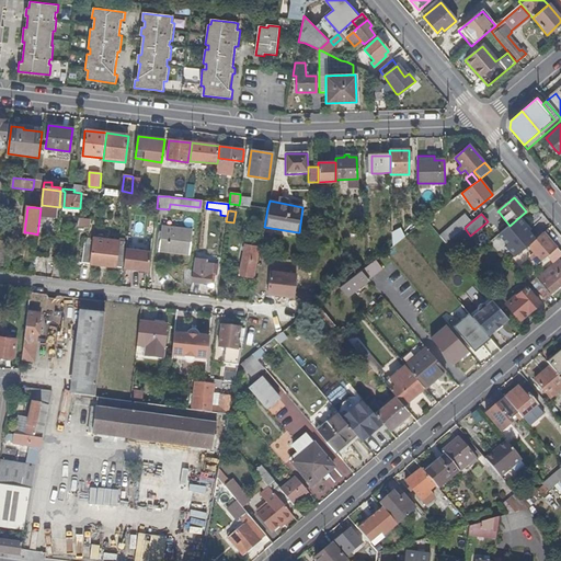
[(465,228),(469,224),(464,217),(439,237),(446,244),(465,228)]
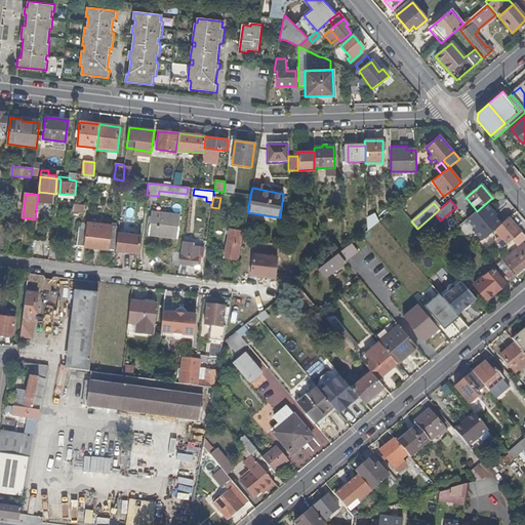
[(500,224),(495,217),(497,216),(486,203),(477,211),(463,223),(480,242),(493,231),(500,224)]
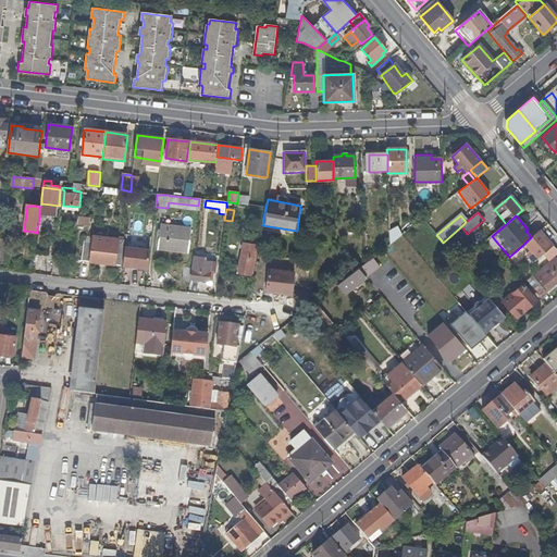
[(188,252),(192,230),(161,225),(158,248),(188,252)]
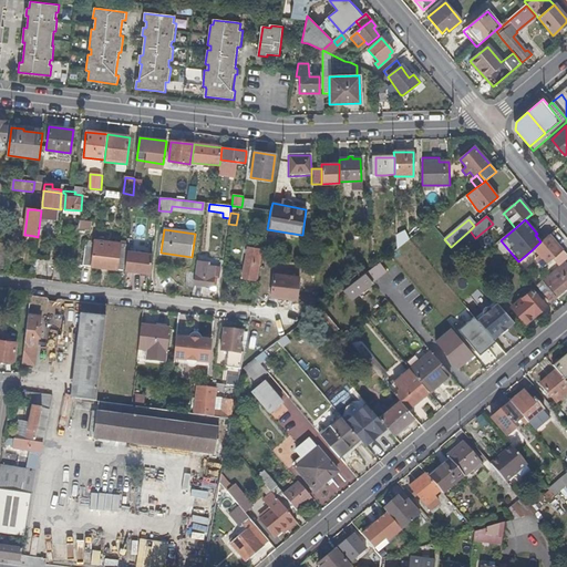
[(88,243),(90,232),(79,230),(76,241),(88,243)]
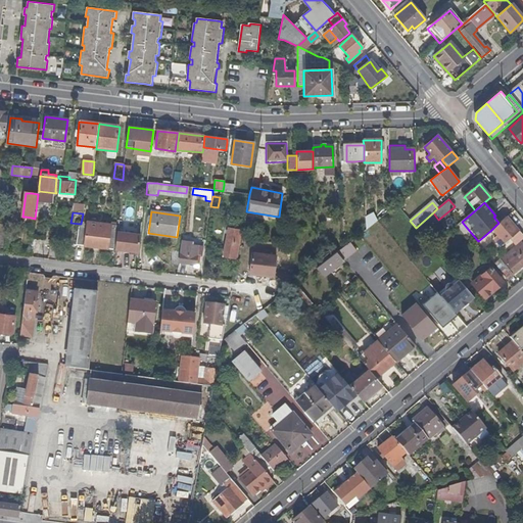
[(515,246),(522,239),(522,235),(507,217),(498,223),(491,230),(497,237),(494,240),(495,241),(500,246),(501,246),(509,239),(515,246)]
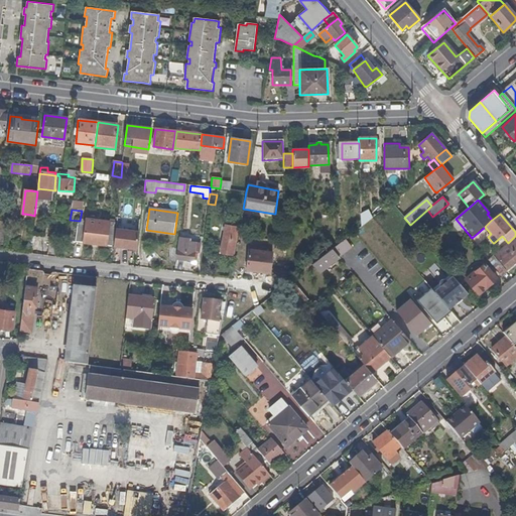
[(112,246),(115,223),(87,219),(86,226),(84,243),(112,246)]
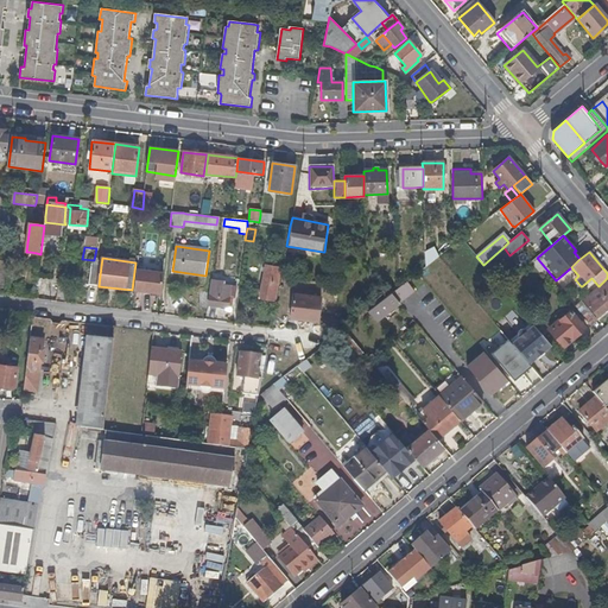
[(99,286),(101,266),(92,265),(89,285),(99,286)]
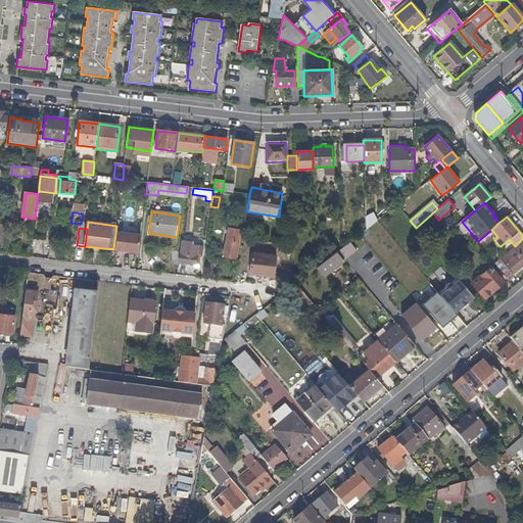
[(237,259),(241,235),(235,234),(235,229),(229,228),(224,256),(232,258),(237,259)]
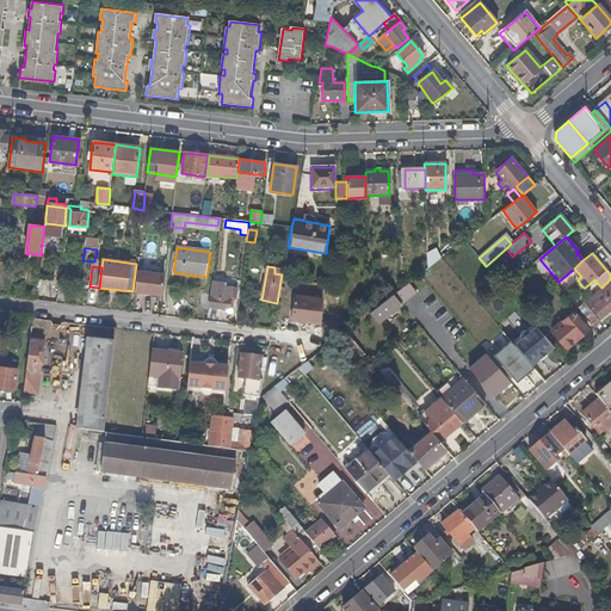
[(162,295),(165,275),(137,272),(135,292),(162,295)]
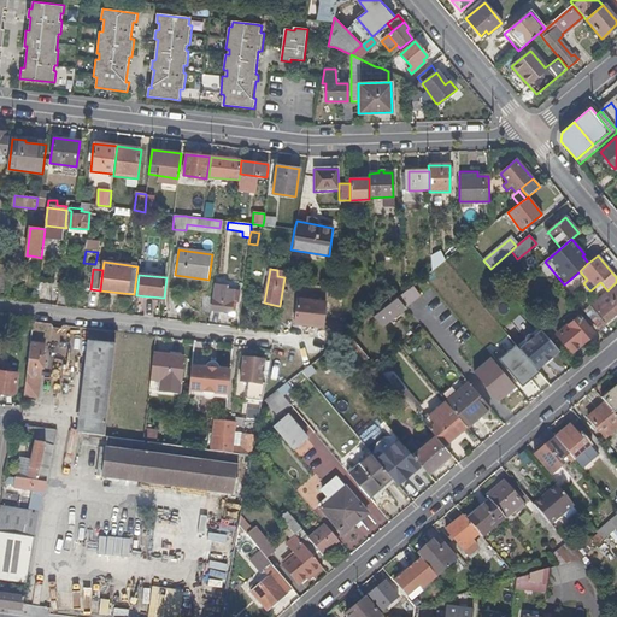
[(234,311),(235,298),(238,298),(238,291),(224,289),(225,286),(213,285),(212,297),(211,309),(234,311)]
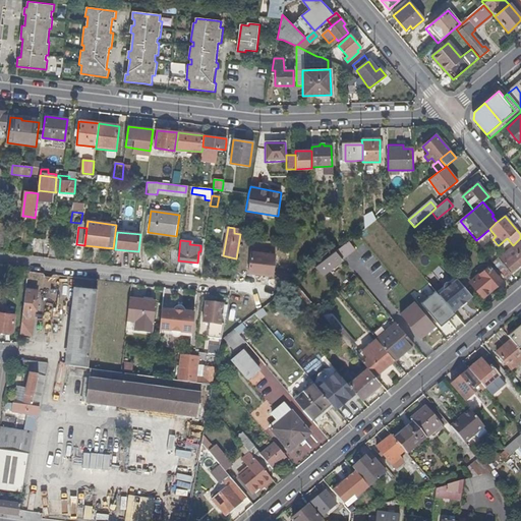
[(342,261),(355,250),(348,242),(339,248),(335,251),(342,261)]
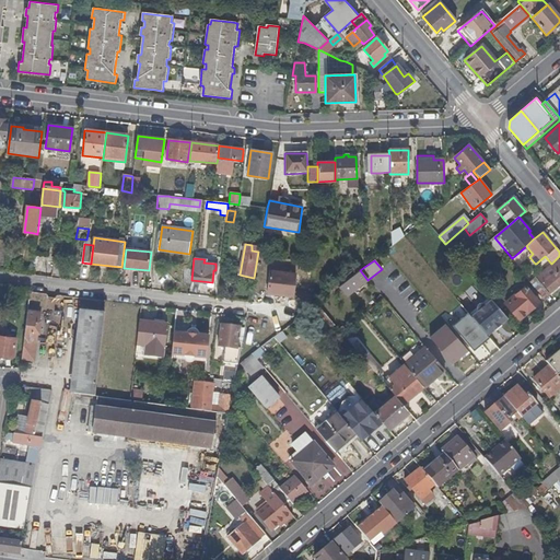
[(545,282),(559,269),(559,261),(558,260),(552,265),(557,269),(553,271),(550,267),(539,276),(545,282)]
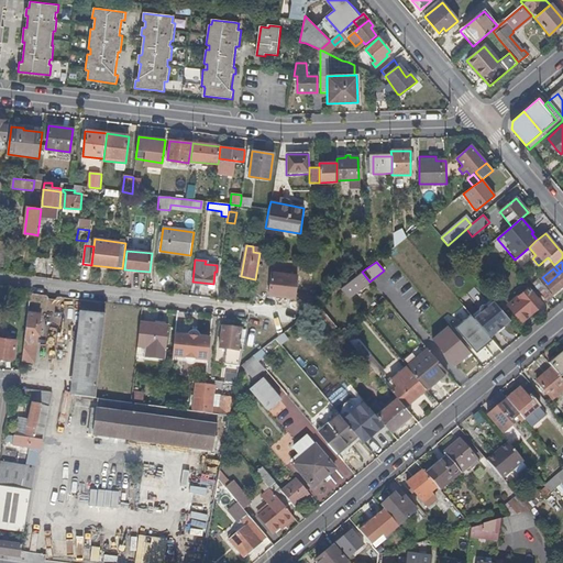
[(527,277),(532,273),(528,267),(522,273),(523,275),(527,277)]
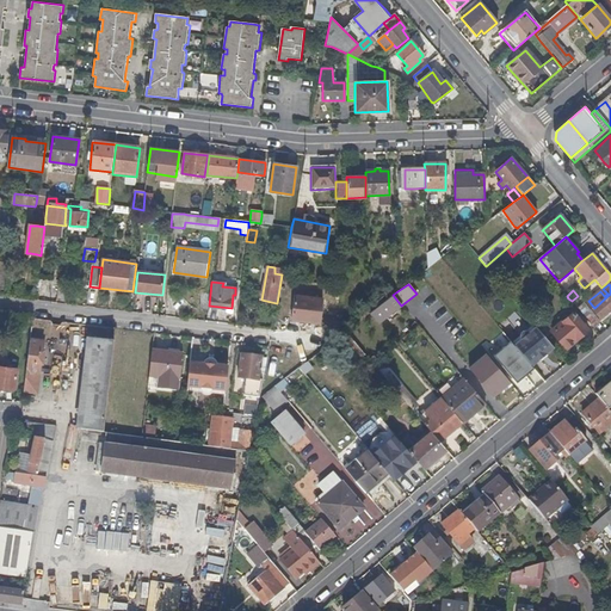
[(582,303),(590,297),(584,291),(578,296),(572,301),(576,307),(576,308),(582,303)]
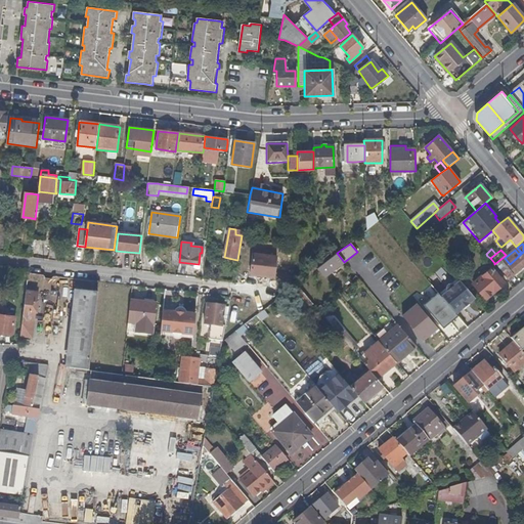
[(179,262),(180,252),(173,251),(171,265),(178,266),(179,262)]
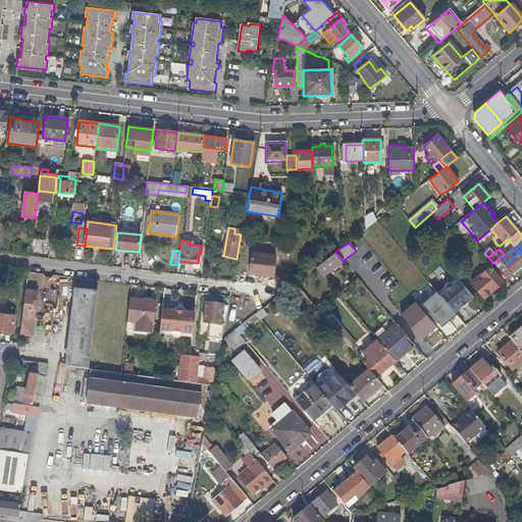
[(521,264),(521,263),(521,251),(508,263),(507,264),(514,272),(521,266),(521,264)]
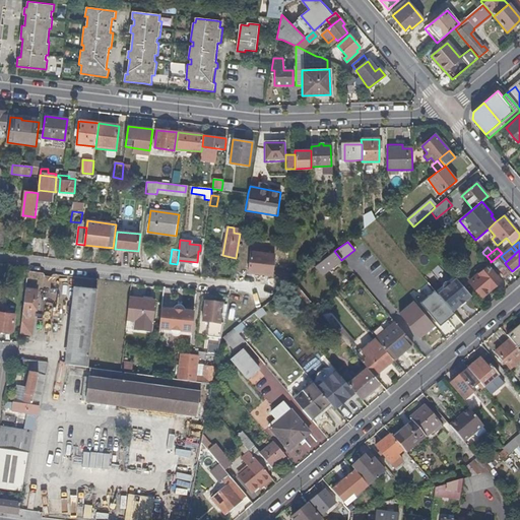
[(322,274),(341,260),(334,251),(315,266),(322,274)]
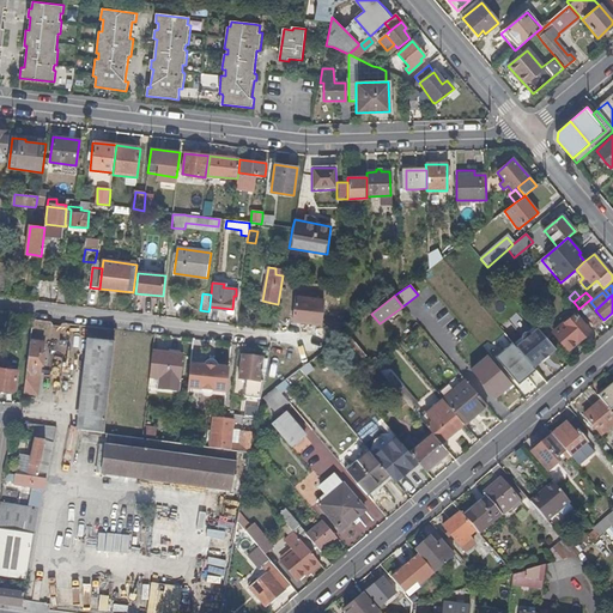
[(320,325),(323,299),(297,297),(296,297),(292,321),(320,325)]
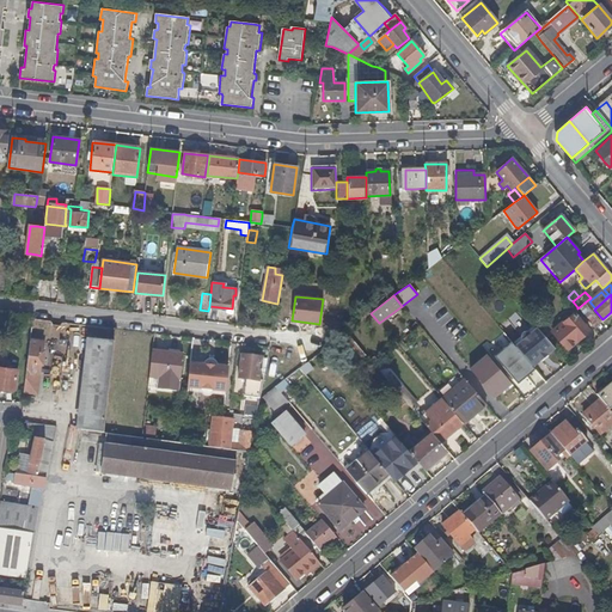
[(577,307),(573,301),(569,299),(564,303),(573,312),(577,307)]
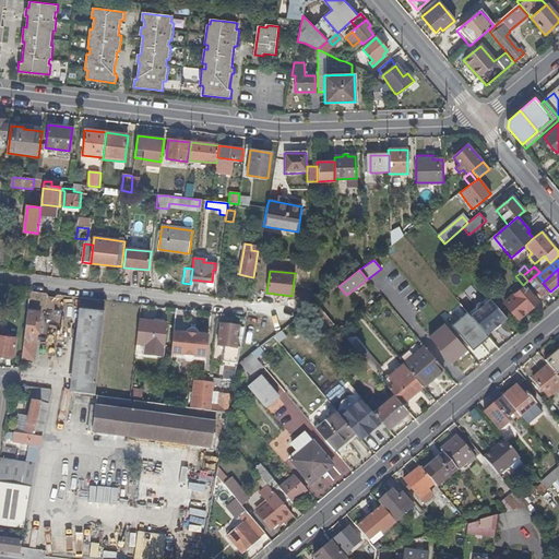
[(549,296),(533,277),(527,282),(544,300),(549,296)]
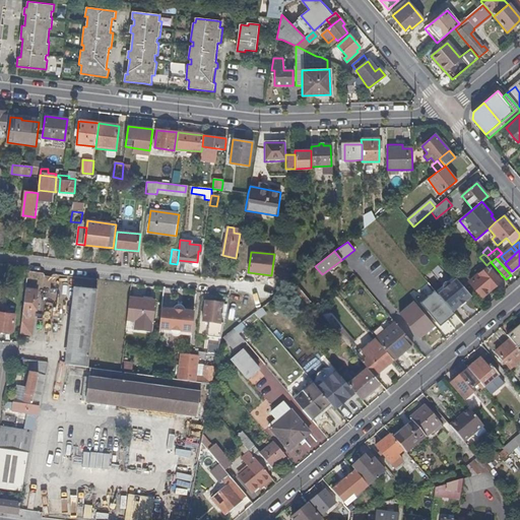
[(307,273),(314,267),(311,263),(304,268),(304,269),(307,273)]
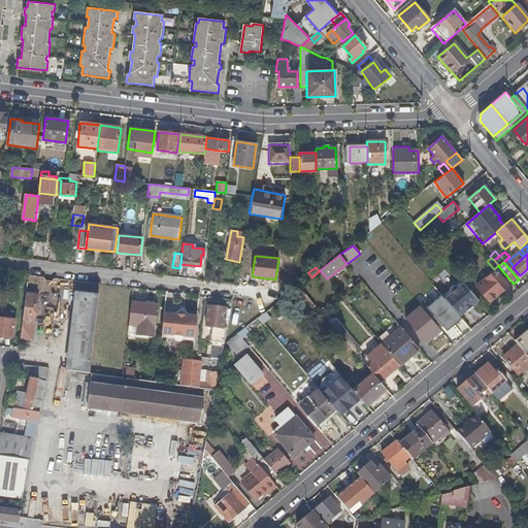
[(508,286),(495,270),(477,286),(490,301),(508,286)]
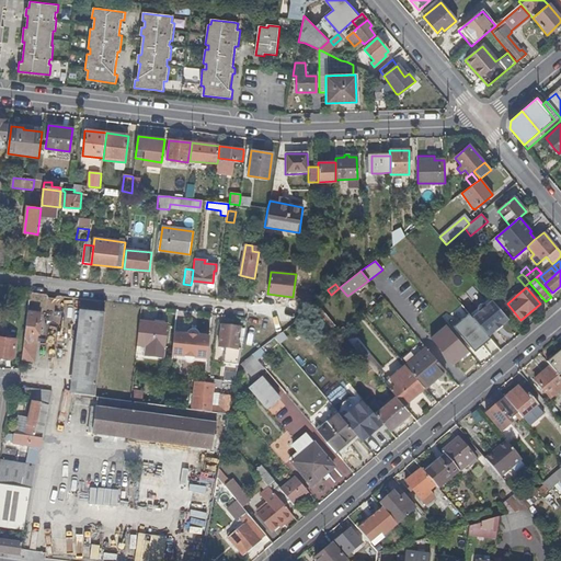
[(489,335),(508,319),(491,298),(471,315),(489,335)]
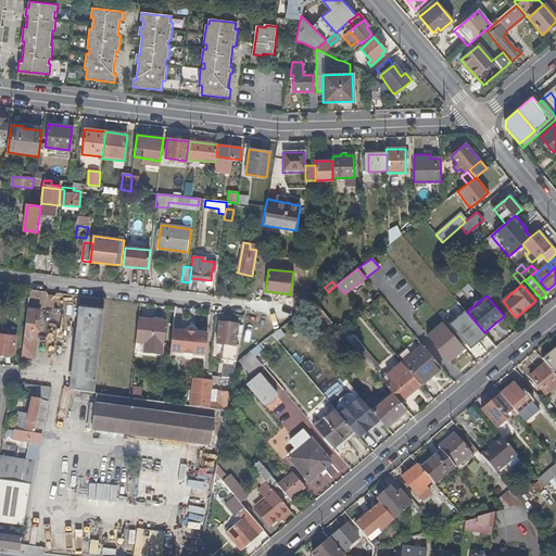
[(95,394),(104,312),(83,308),(73,392),(95,394)]
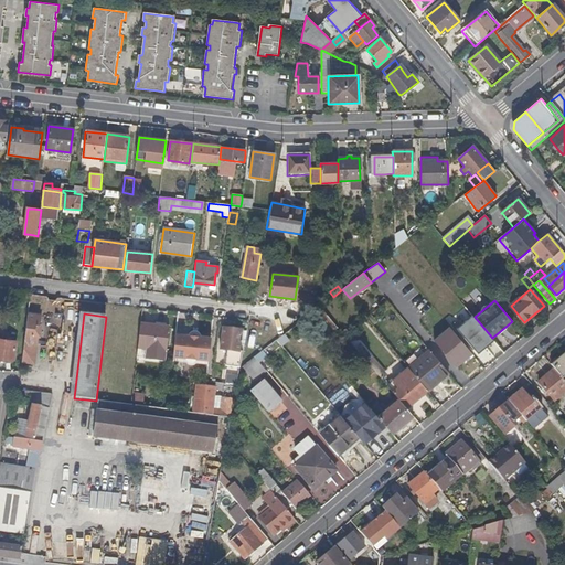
[(40,337),(42,327),(40,327),(41,317),(28,316),(25,344),(36,347),(39,337),(40,337)]
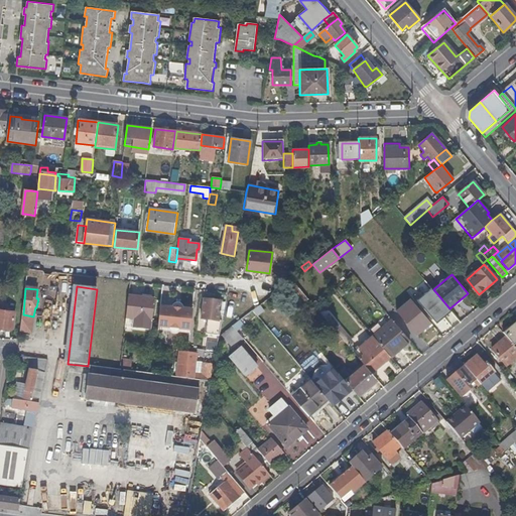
[(151,331),(155,299),(129,296),(127,318),(134,318),(133,329),(151,331)]
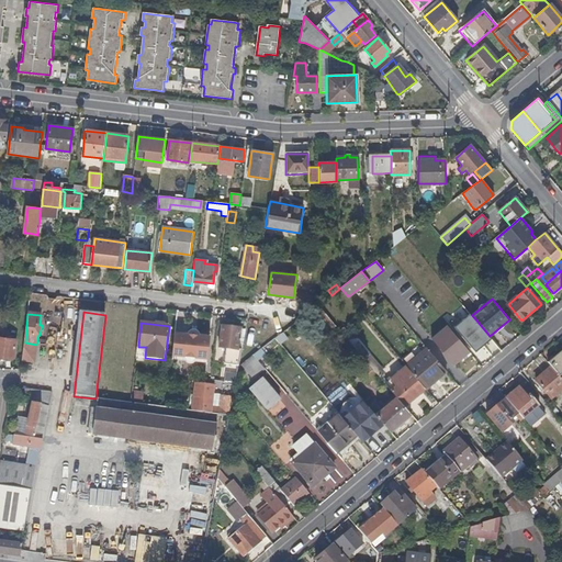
[(470,351),(448,325),(431,338),(453,364),(470,351)]
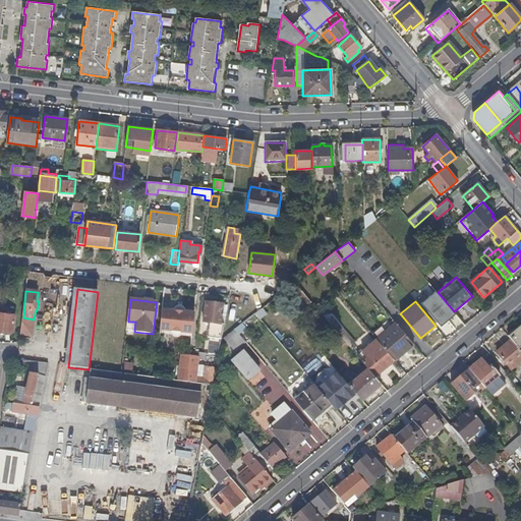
[(222,338),(228,305),(206,303),(201,335),(222,338)]
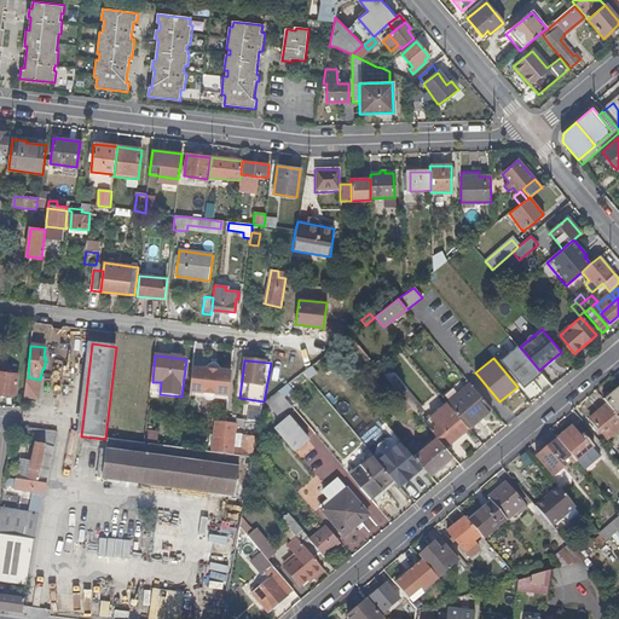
[(229,398),(231,372),(192,369),(190,393),(204,394),(229,398)]
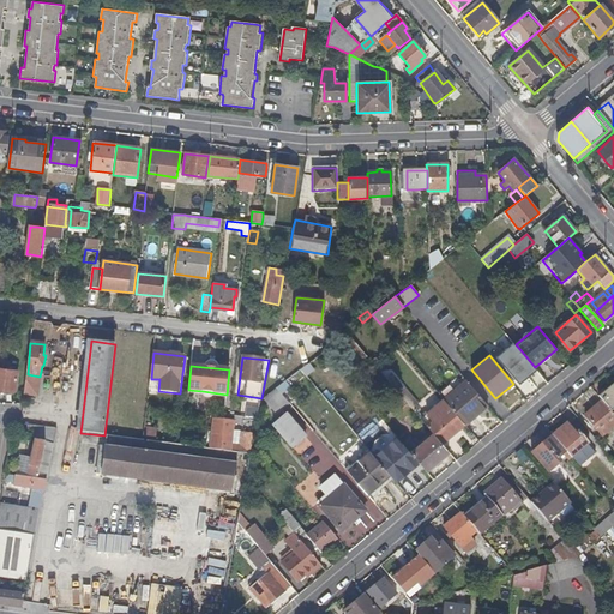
[(0,391),(16,392),(18,372),(13,371),(13,367),(8,367),(7,371),(0,369),(0,391)]
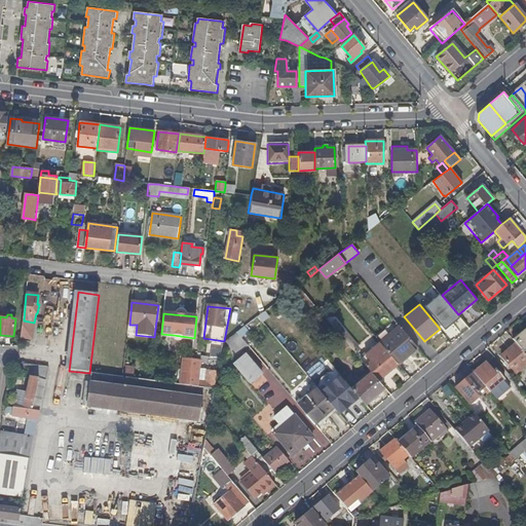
[(470,329),(458,315),(451,322),(451,323),(452,323),(462,335),(470,329)]
